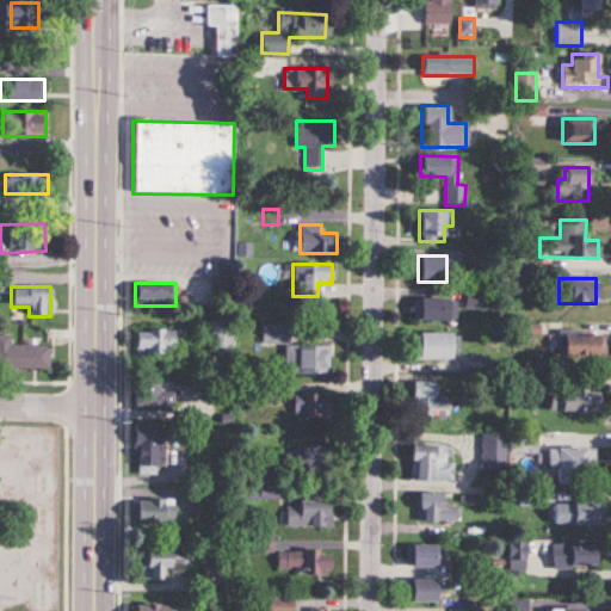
[(486,295),(467,295),(467,307),(486,307),(486,295)]
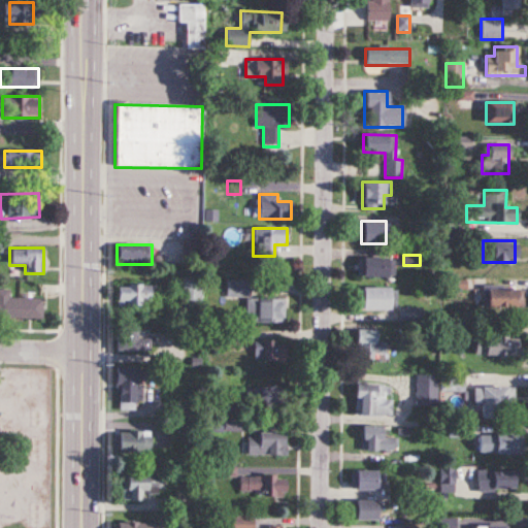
[(358,276),(387,276),(387,257),(358,257),(358,276)]
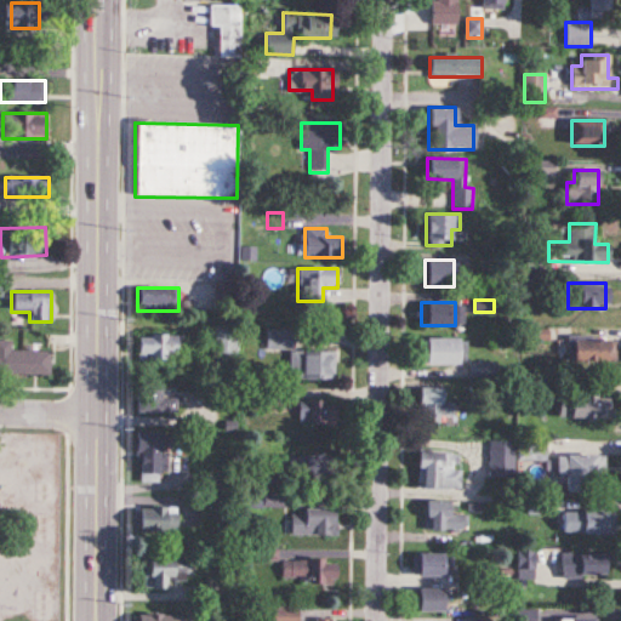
[(290,379),(334,379),(334,351),(294,351),(294,330),(266,330),(266,348),(290,349),(290,379)]
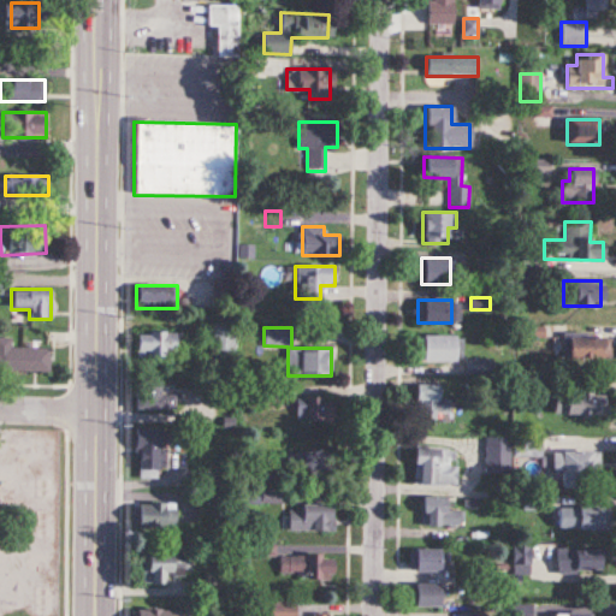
[(183,355),(183,333),(136,333),(136,355),(183,355)]
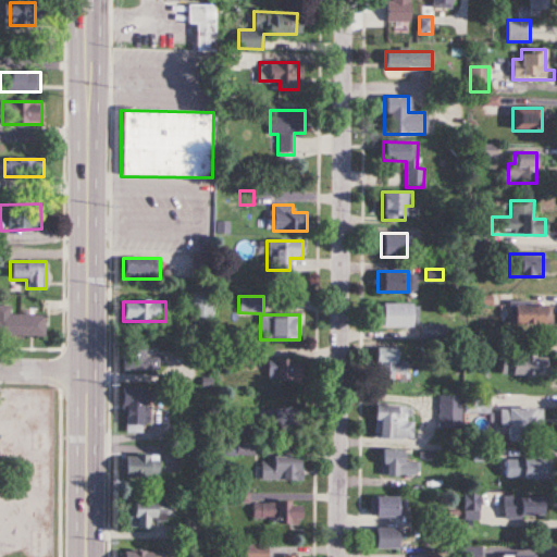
[(375,302),(375,326),(418,326),(418,302),(375,302)]
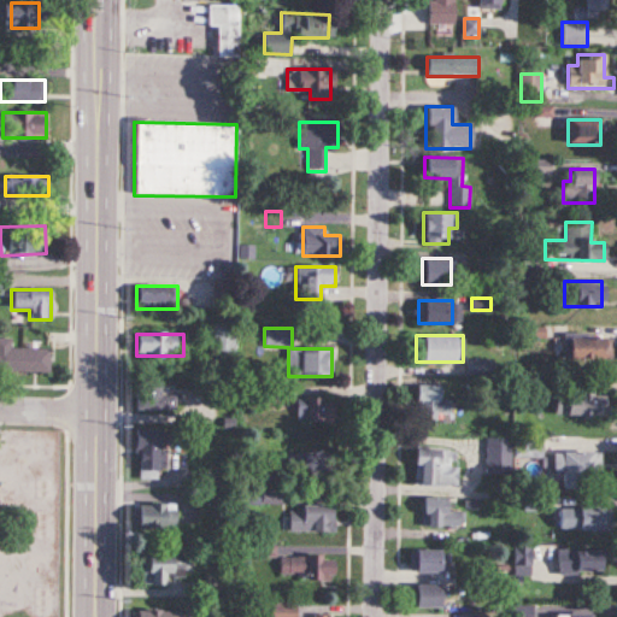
[(564,335),(564,359),(611,359),(611,335),(564,335)]
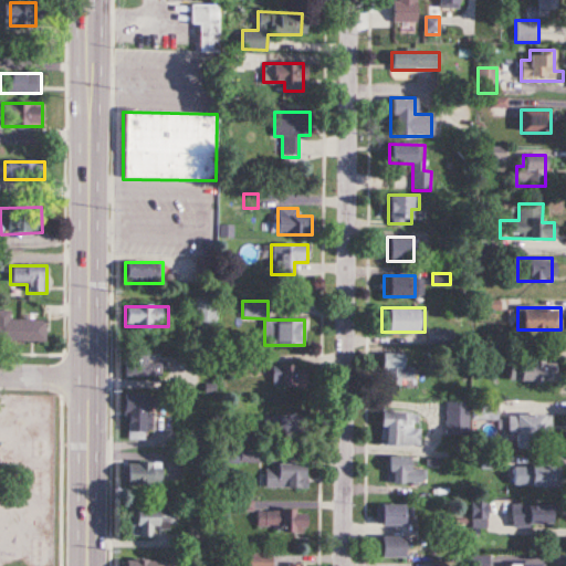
[(0,341),(45,342),(46,320),(10,320),(10,311),(0,310),(0,341)]
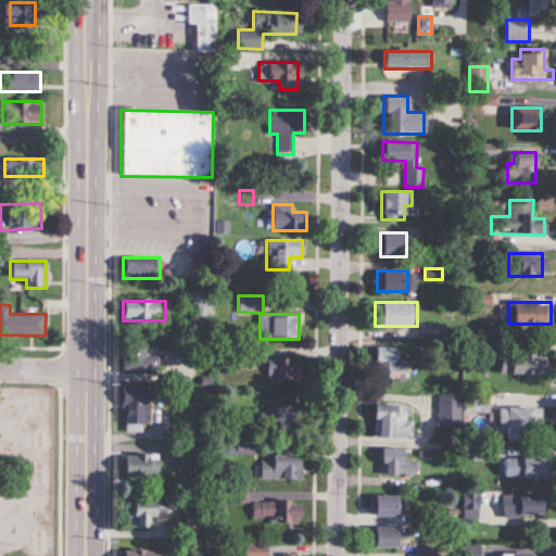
[(155,370),(155,356),(142,356),(142,340),(121,340),(121,370),(155,370)]
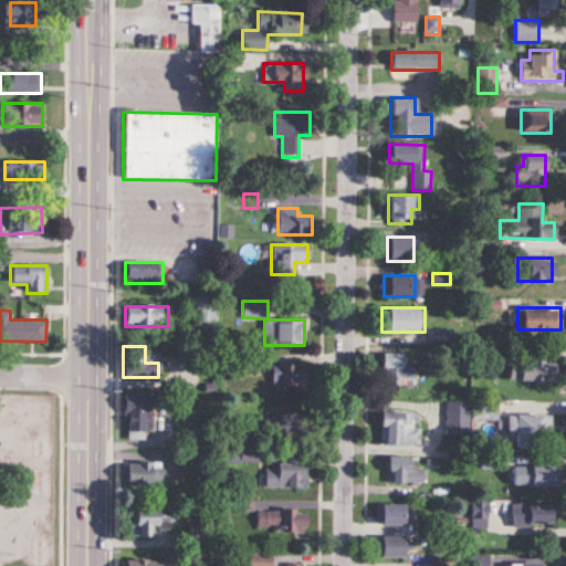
[(405,353),(381,353),(381,385),(411,386),(412,366),(404,366),(405,353)]
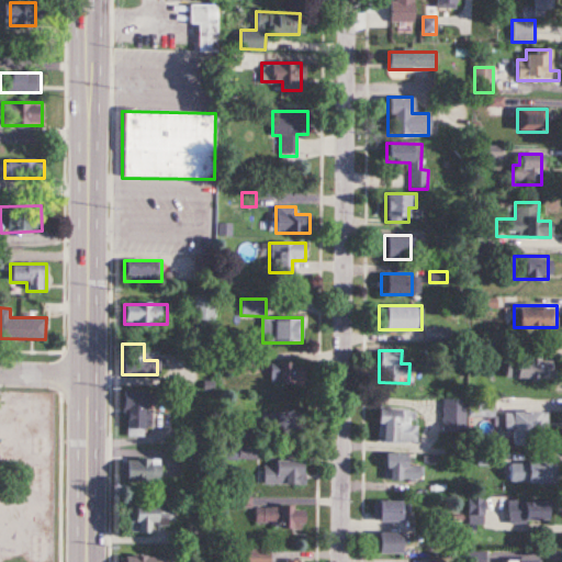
[(554,379),(554,358),(505,358),(505,379),(554,379)]
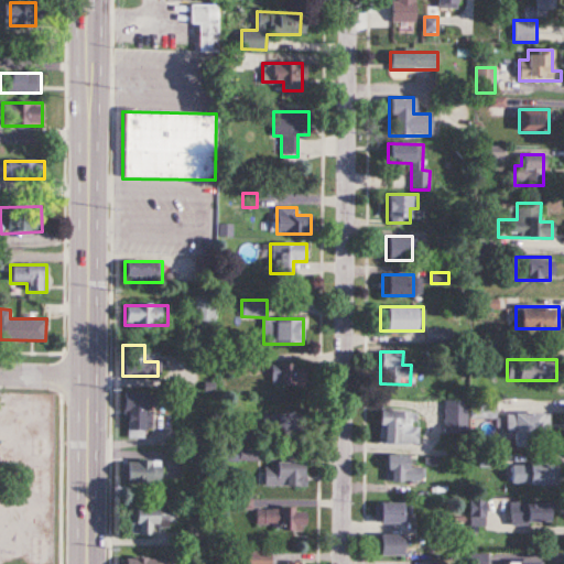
[(271,386),(304,386),(304,364),(271,364),(271,386)]
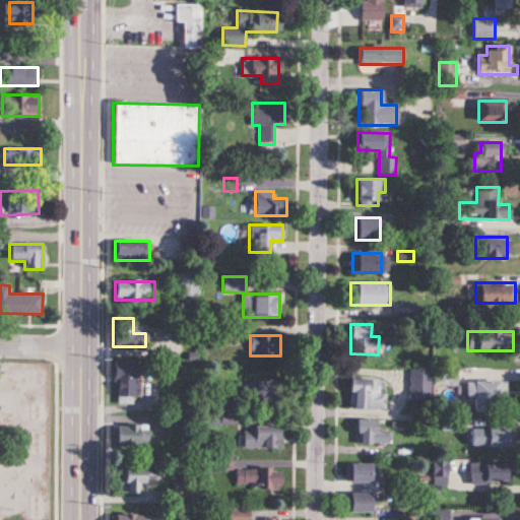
[(114,362),(114,401),(139,401),(139,362),(114,362)]
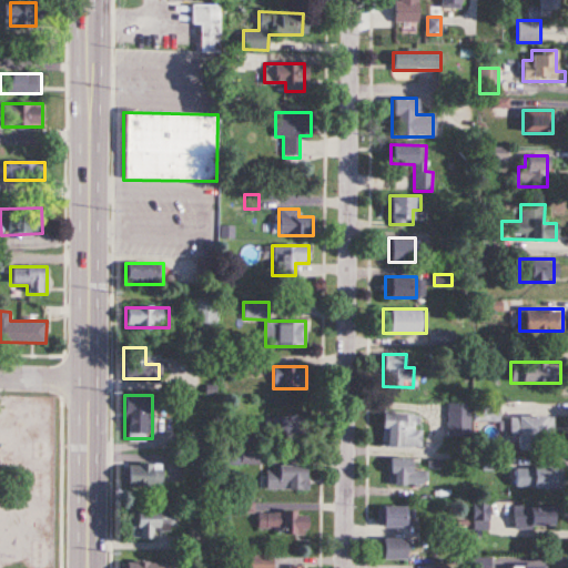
[(500,421),(500,404),(477,404),(477,421),(500,421)]
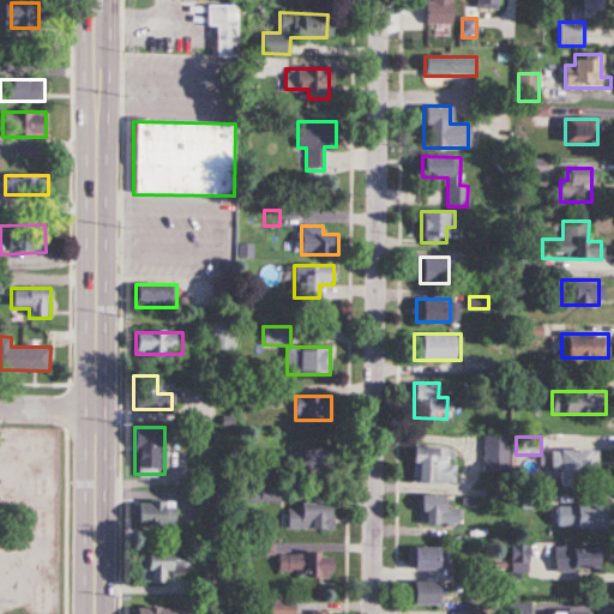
[(456,483),(456,446),(414,446),(414,483),(456,483)]
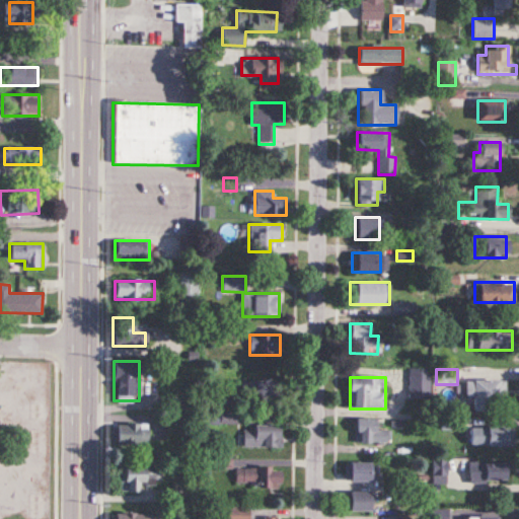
[(241,398),(273,398),(273,379),(241,379),(241,398)]
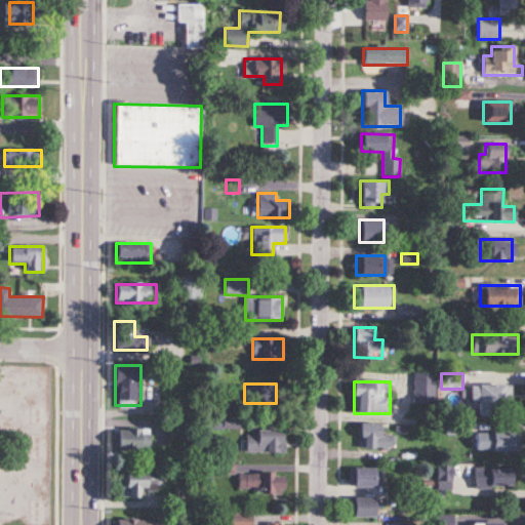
[(511,385),(470,384),(470,401),(478,401),(478,410),(511,410),(511,385)]
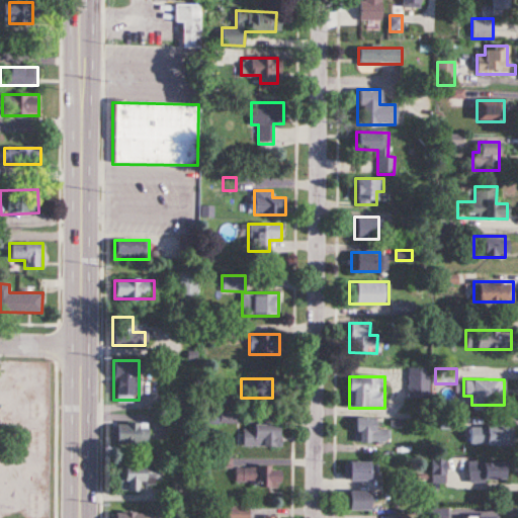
[(373,417),(354,417),(354,443),(390,443),(390,429),(373,429),(373,417)]
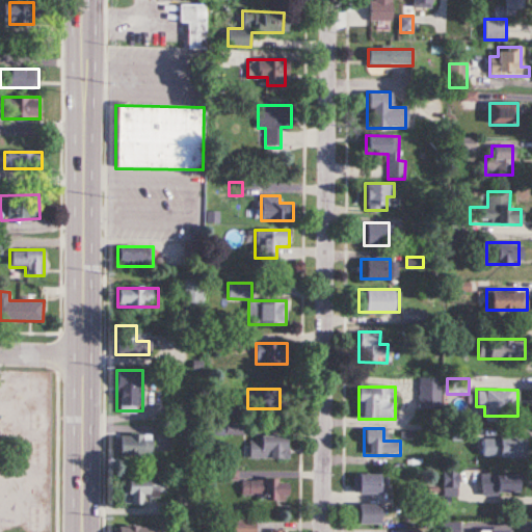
[(152,435),(115,435),(115,460),(152,460),(152,435)]
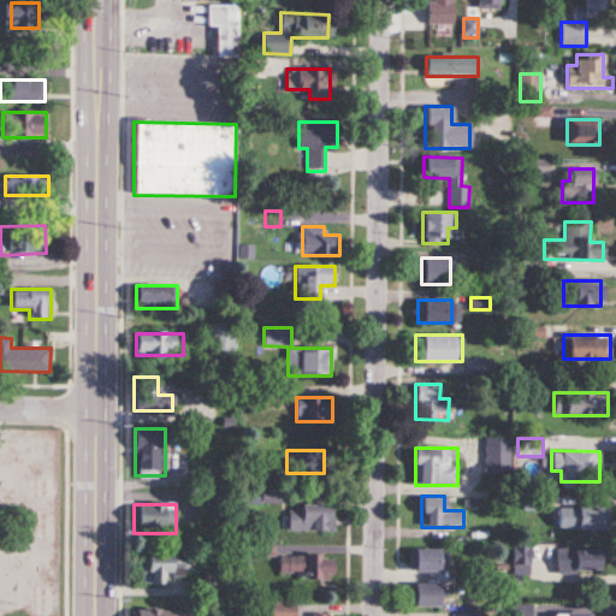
[(332,532),(332,505),(289,505),(289,532),(332,532)]
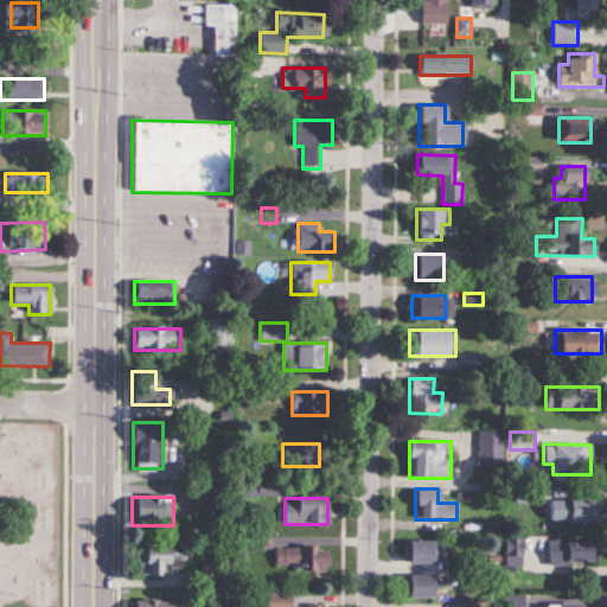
[(594,522),(594,499),(549,499),(549,522),(594,522)]
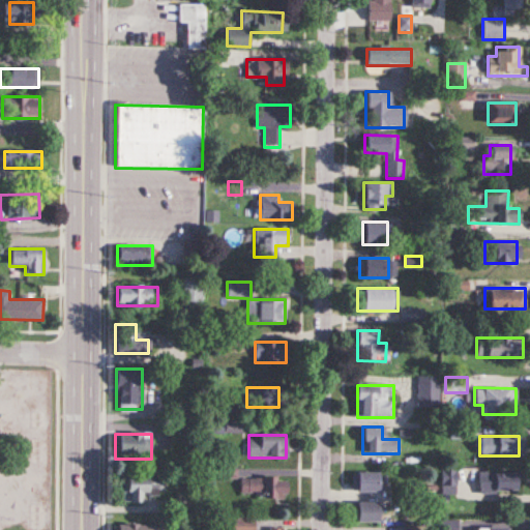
[(356,492),(379,492),(379,472),(356,472),(356,492)]
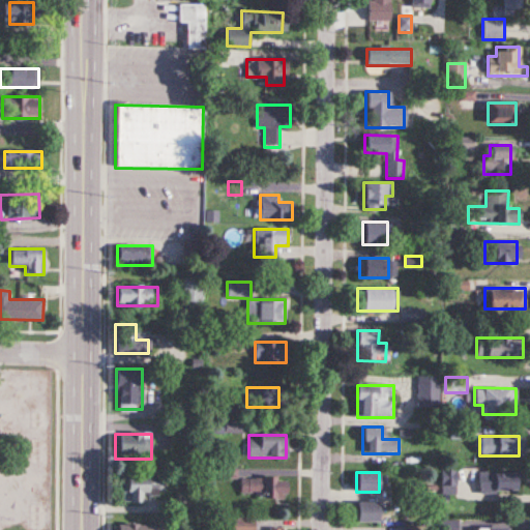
[(516,472),(478,472),(478,493),(516,493),(516,472)]
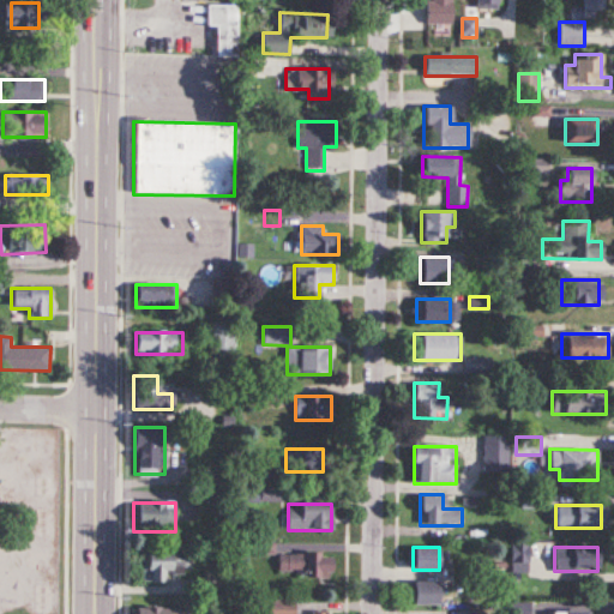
[(193,551),(143,551),(143,583),(164,583),(164,575),(193,575),(193,551)]
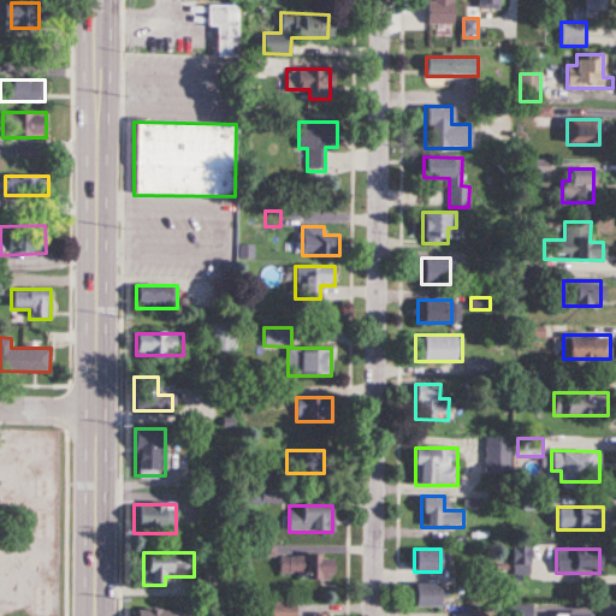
[(330,555),(279,555),(279,578),(330,578),(330,555)]
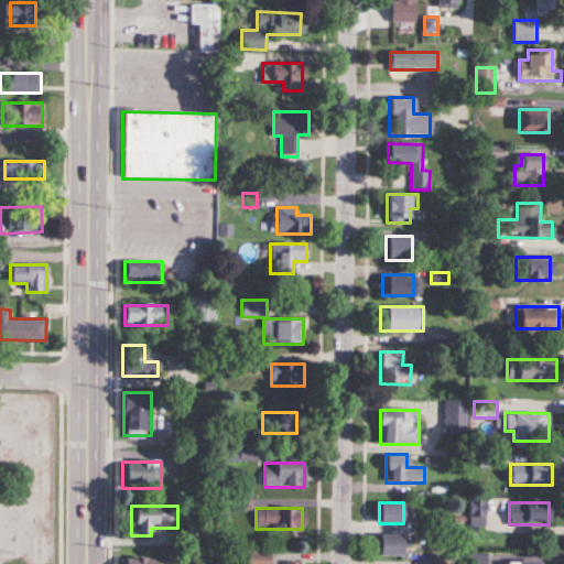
[(378,556),(401,556),(401,535),(378,535),(378,556)]
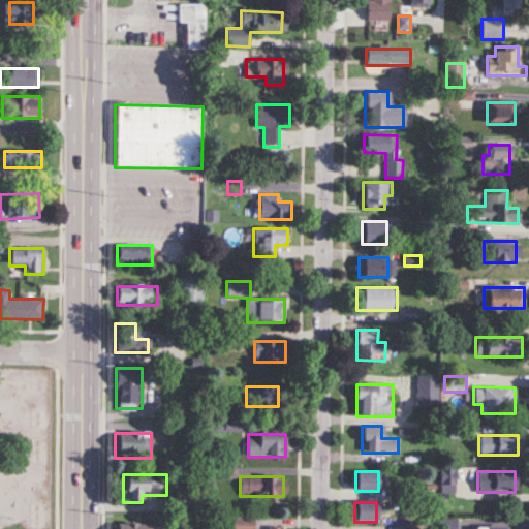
[(253,528),(254,516),(231,516),(231,528),(253,528)]
